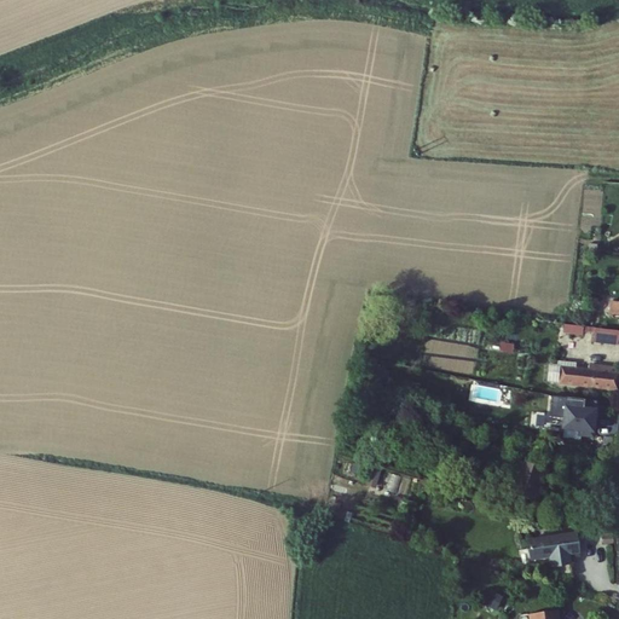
[(597,305),(588,304),(585,327),(588,328),(594,328),(597,305)]
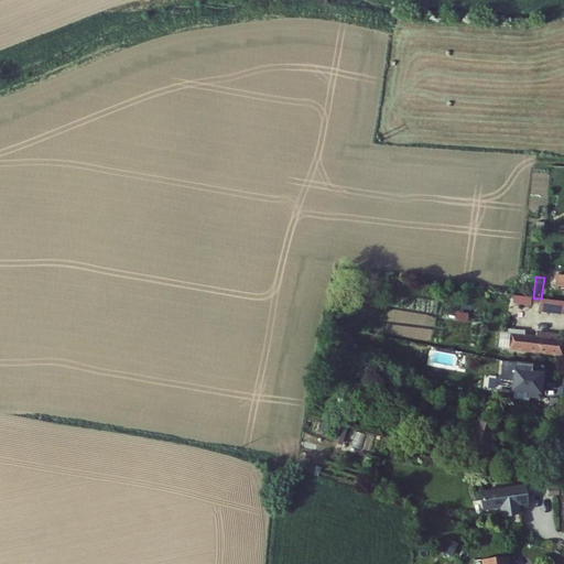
[(535,305),(535,299),(533,297),(518,296),(517,303),(535,305)]
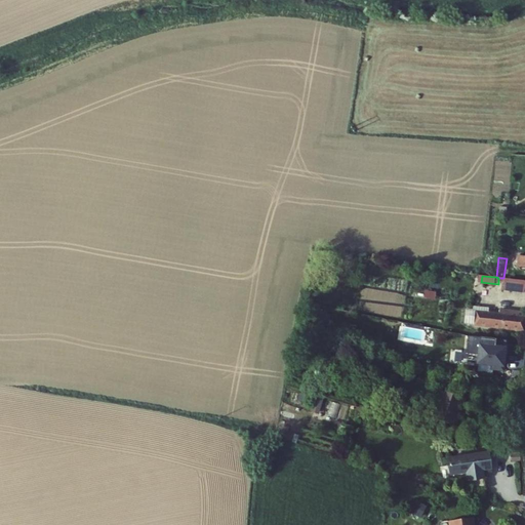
[(524,281),(509,279),(508,289),(524,291),(524,281)]
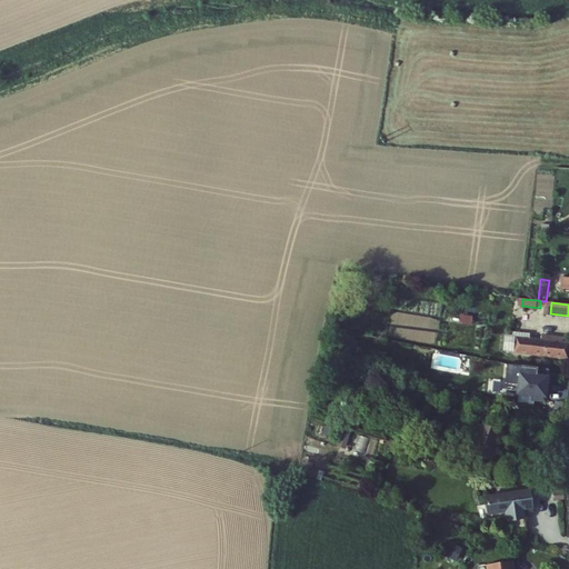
[(517,340),(515,333),(515,338),(506,337),(505,350),(516,351),(517,340)]
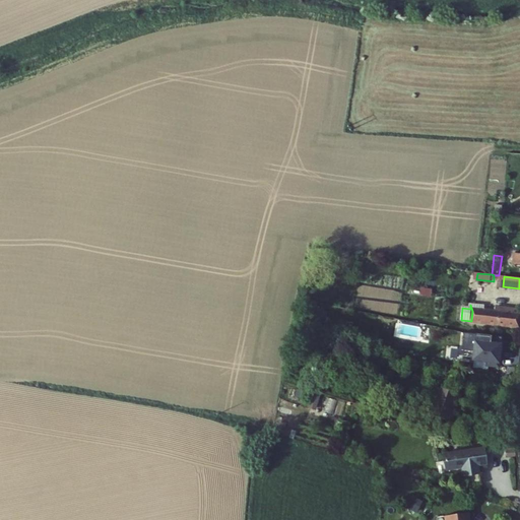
[(504,309),(503,313),(482,310),(483,306),(470,305),(472,311),(471,321),(471,323),(519,327),(519,314),(519,311),(504,309)]
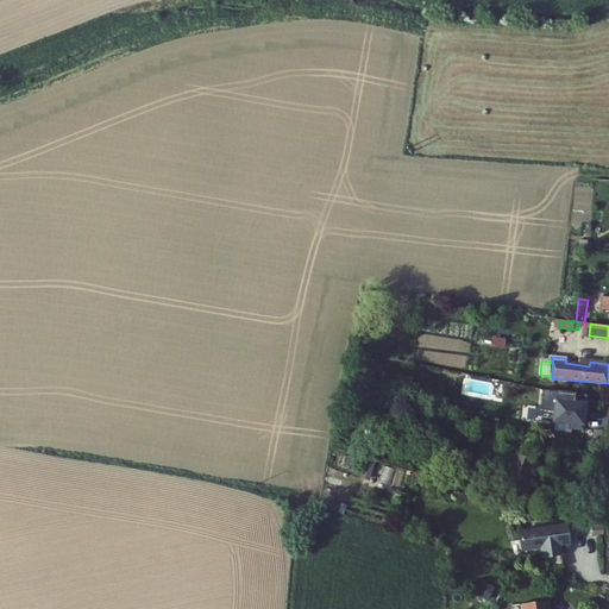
[(591,431),(595,395),(578,394),(577,403),(563,402),(562,424),(578,426),(577,429),(591,431)]
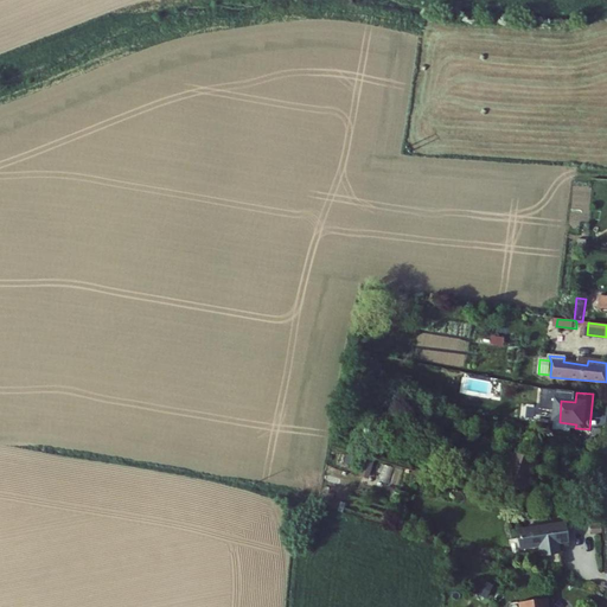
[(511,451),(500,477),(505,479),(516,452),(511,451)]
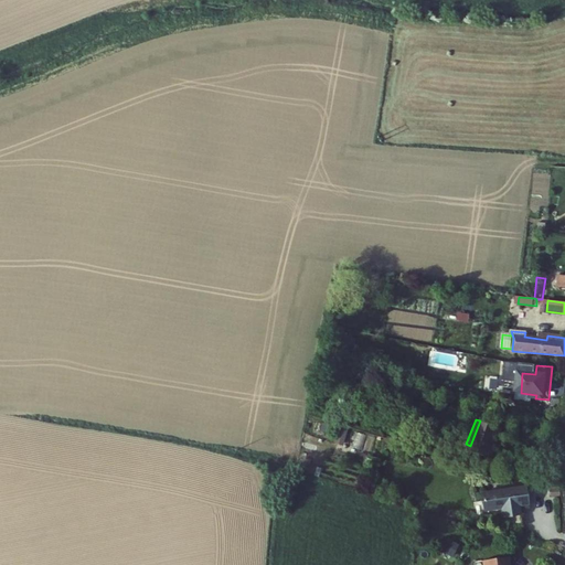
[(470,446),(469,448),(493,458),(505,429),(481,419),(480,420),(470,446)]
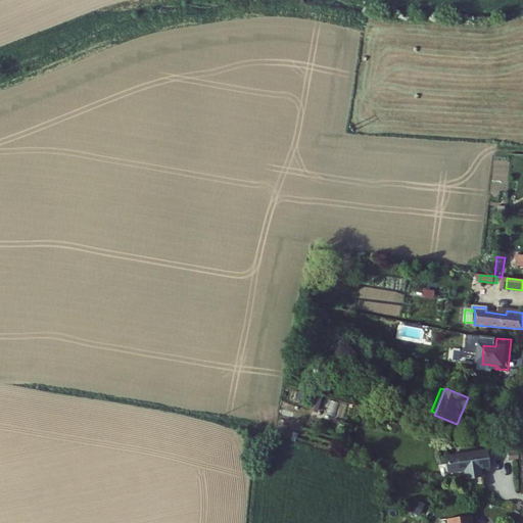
[(325,413),(342,418),(346,405),(329,399),(325,413)]
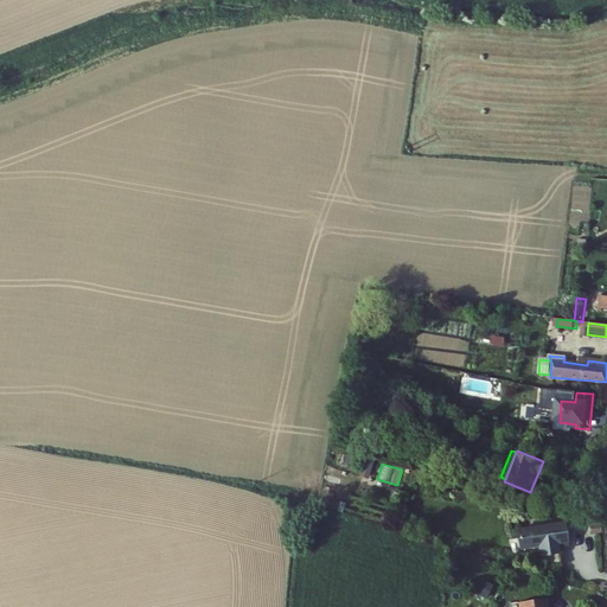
[(568,522),(521,528),(523,547),(542,545),(544,567),(564,564),(561,543),(570,542),(568,522)]
